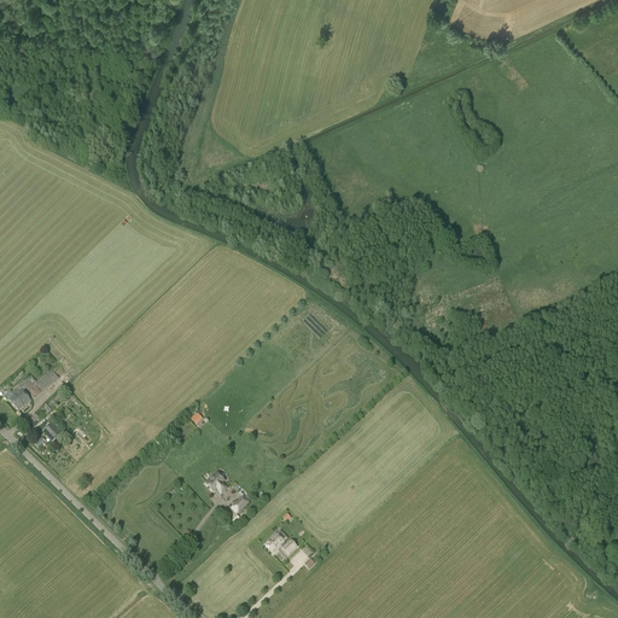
[(42,392),(59,379),(51,371),(36,383),(38,384),(36,385),(36,386),(42,392)]
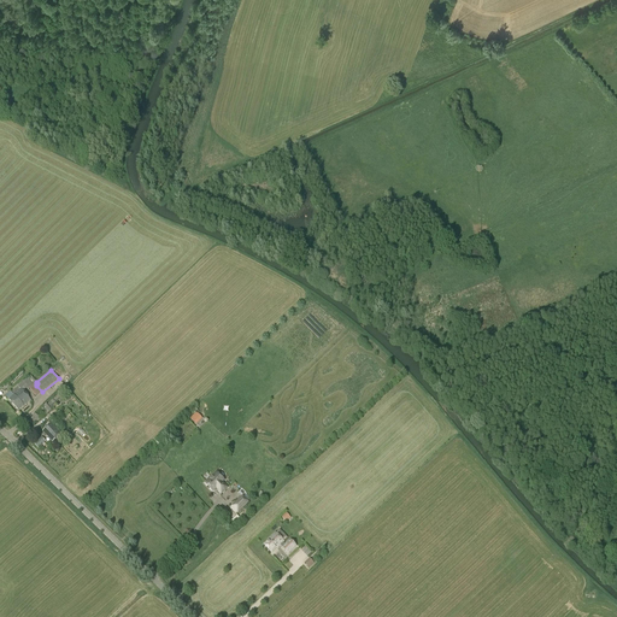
[(34,385),(30,380),(33,378),(31,376),(12,393),(15,395),(10,400),(18,410),(30,400),(23,392),(28,387),(36,397),(41,392),(34,383),(34,385)]
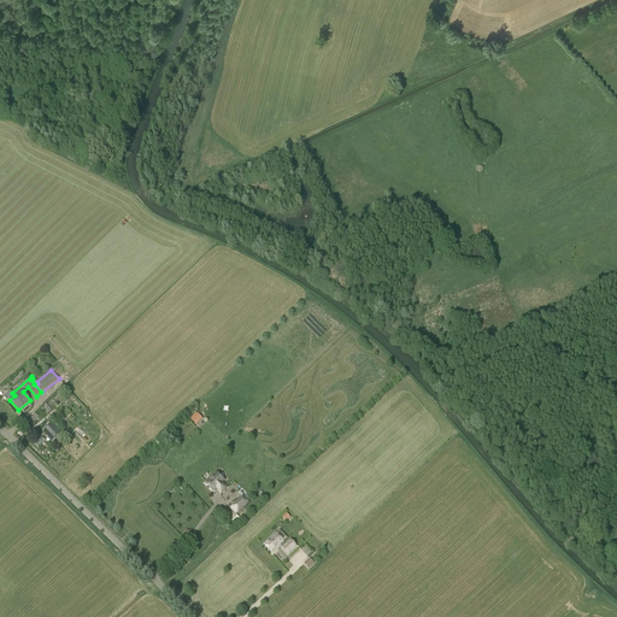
[(50,409),(56,403),(53,399),(47,405),(46,404),(43,406),(47,411),(51,409),(50,409)]
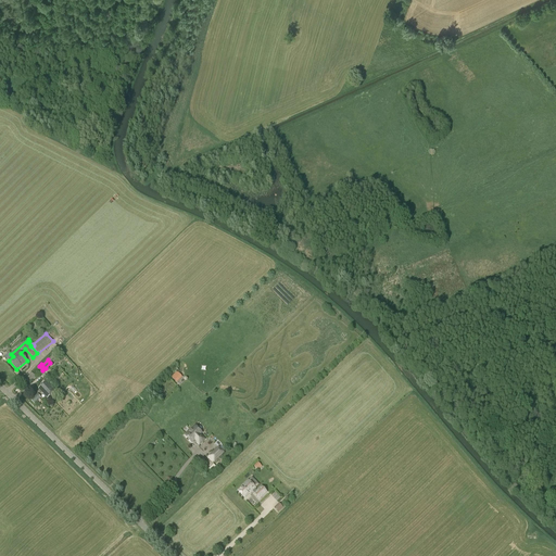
[(177,371),(171,377),(176,383),(182,377),(177,371)]
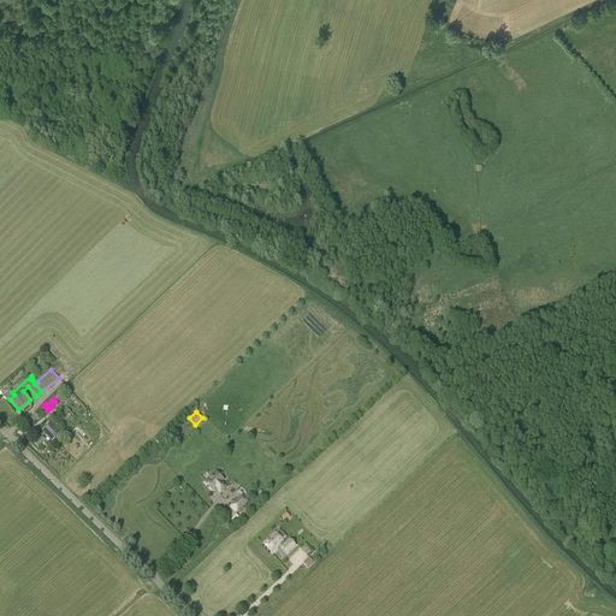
[(52,442),(61,433),(52,422),(42,431),(52,442)]
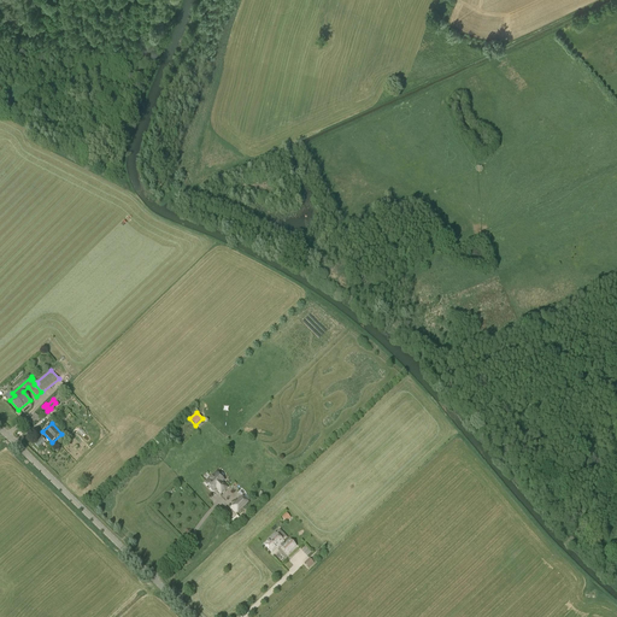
[(37,448),(45,441),(42,438),(35,445),(37,448)]
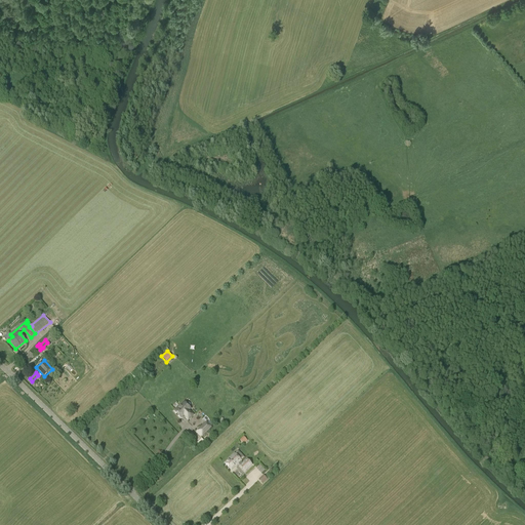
[(193,415),(189,410),(191,408),(185,402),(175,411),(180,417),(184,414),(189,419),(193,415)]
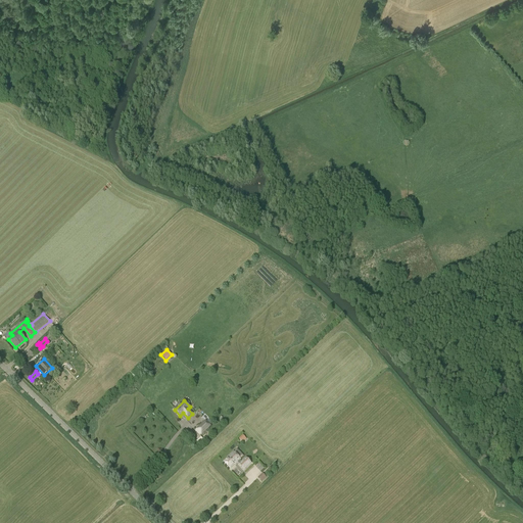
[(201,425),(197,429),(201,434),(210,425),(207,422),(202,426),(201,425)]
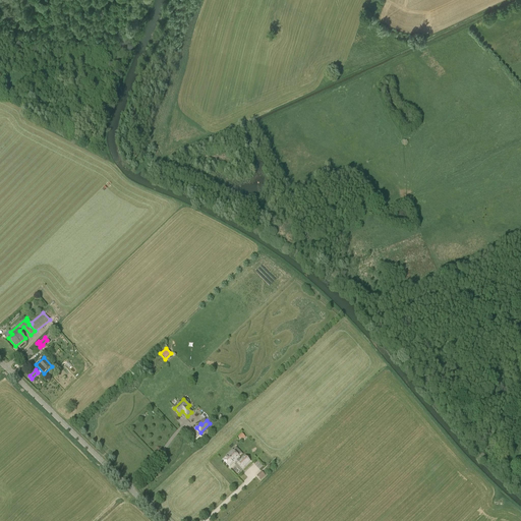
[(241,460),(239,458),(240,457),(233,450),(227,456),(228,456),(223,460),(229,467),(234,463),(237,460),(239,462),(238,463),(243,468),(250,461),(245,456),(241,460)]
